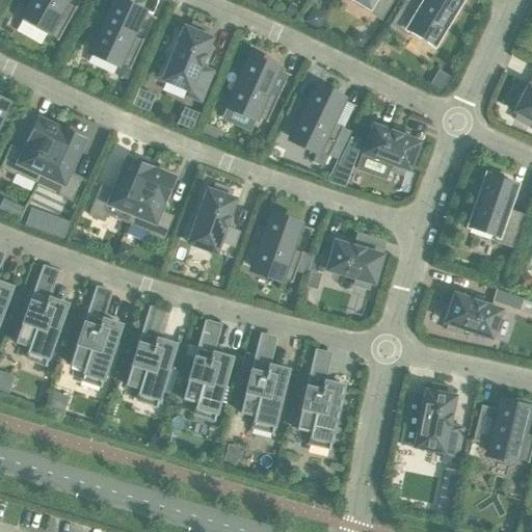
[(76,7),(65,1),(65,0),(32,0),(21,21),(57,41),(76,7)]
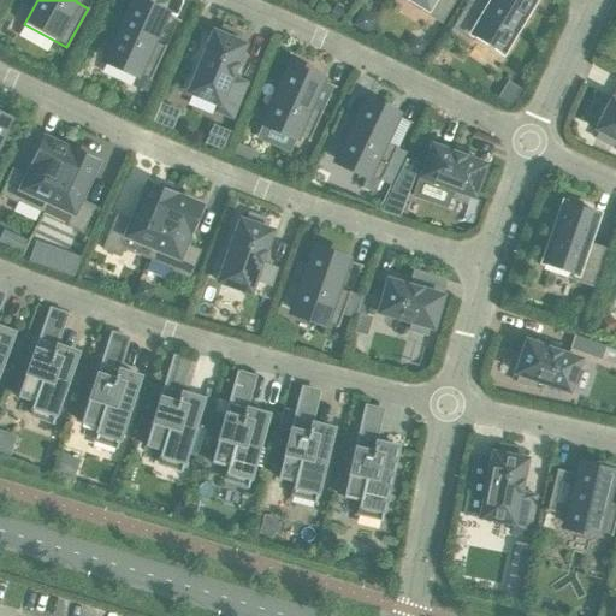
[(153,40),(165,15),(134,0),(106,60),(149,80),(165,46),(153,40)]
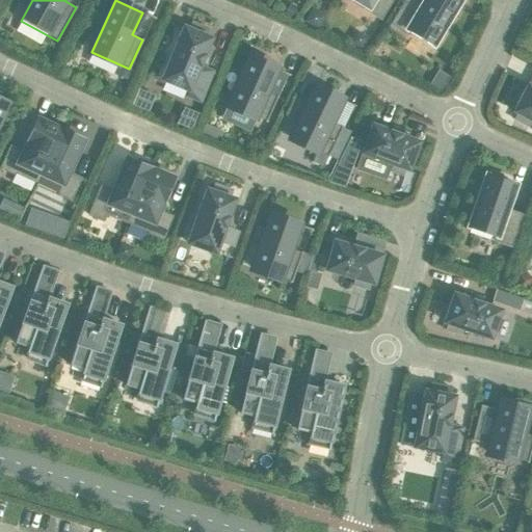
[(356,0),(367,6),(365,9),(380,19),(391,0),(356,0)]
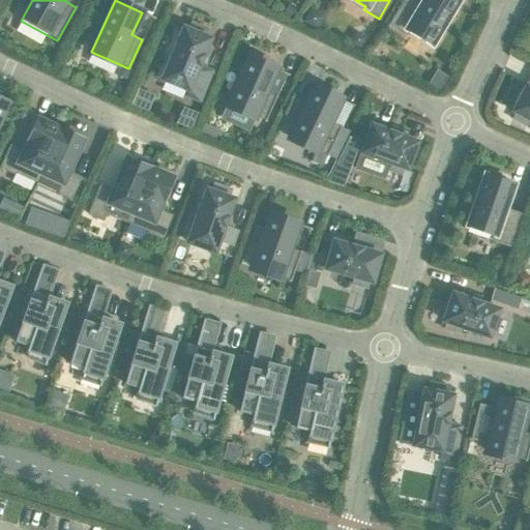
[(431,46),(458,0),(423,0),(420,6),(410,0),(404,0),(389,25),(405,34),(407,31),(431,46)]
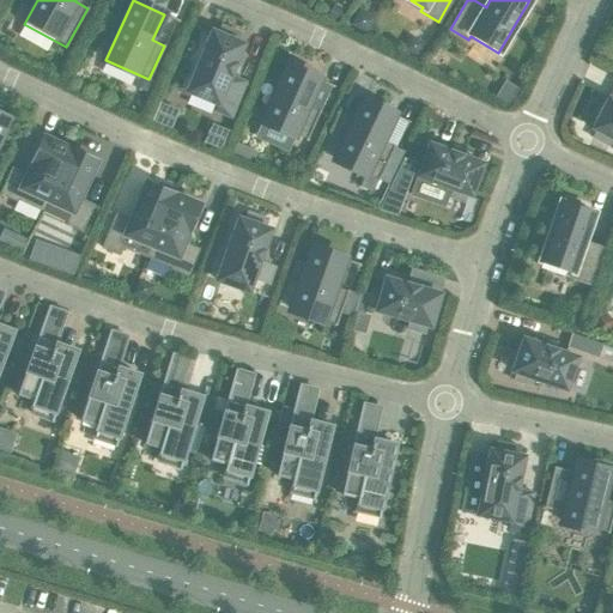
[(231,76),(236,65),(235,64),(243,44),(237,42),(241,34),(222,25),(218,34),(212,31),(187,92),(217,104),(213,111),(230,119),(246,82),(231,76)]
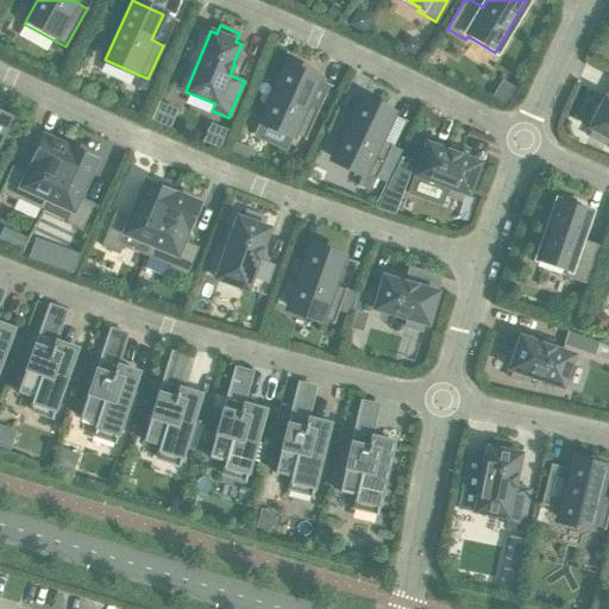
[(305,105),(316,79),(286,66),(261,120),(305,140),(318,111),(305,105)]
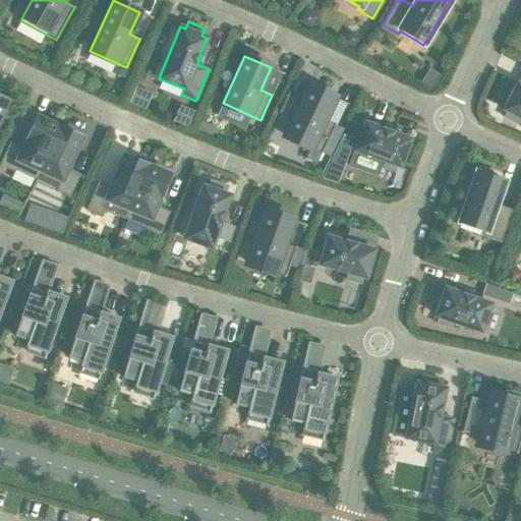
[(520,84),(517,83),(504,109),(507,111),(503,117),(517,124),(520,117),(520,84)]
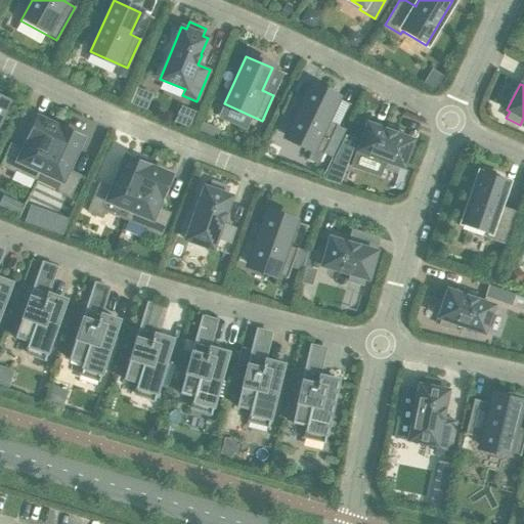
[(326,120),(337,98),(310,86),(287,136),(323,155),(337,125),(326,120)]
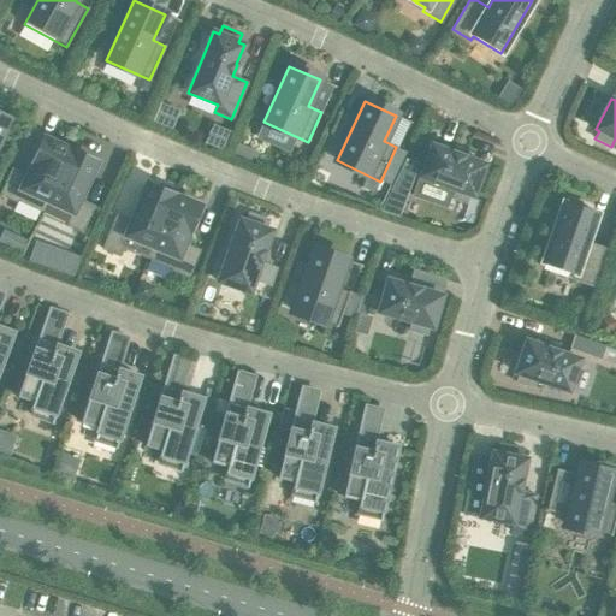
[(17,201),(41,212),(71,149),(58,143),(57,143),(43,137),(27,176),(12,169),(0,194),(17,202),(17,201)]
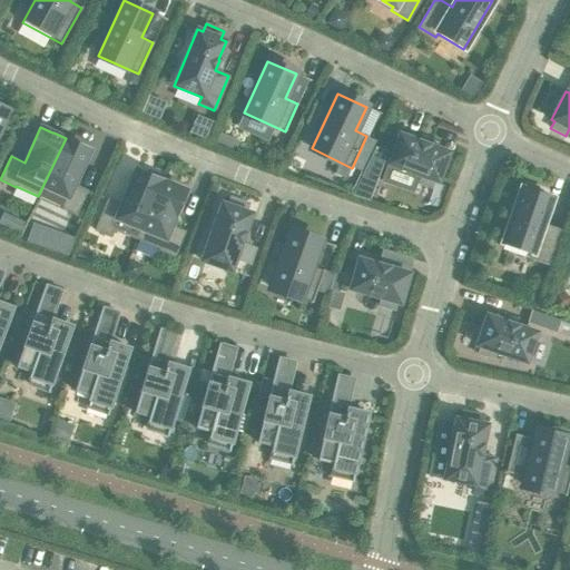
[(438,182),(449,153),(429,145),(418,140),(399,134),(387,164),(418,175),(415,183),(431,188),(433,180),(438,182)]
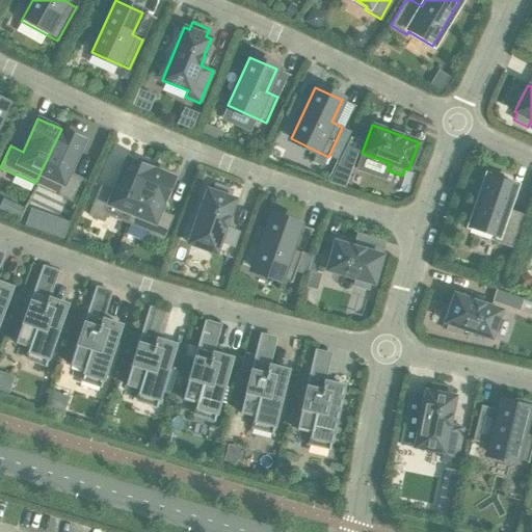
[(81,178),(69,173),(83,140),(73,135),(73,134),(61,129),(35,183),(36,183),(41,175),(61,184),(56,194),(71,201),(81,178)]
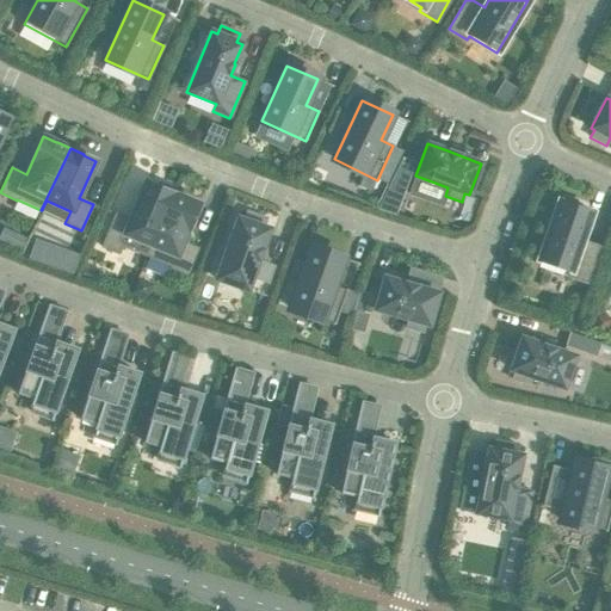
[(401,193),(408,178),(399,173),(392,189),(401,193)]
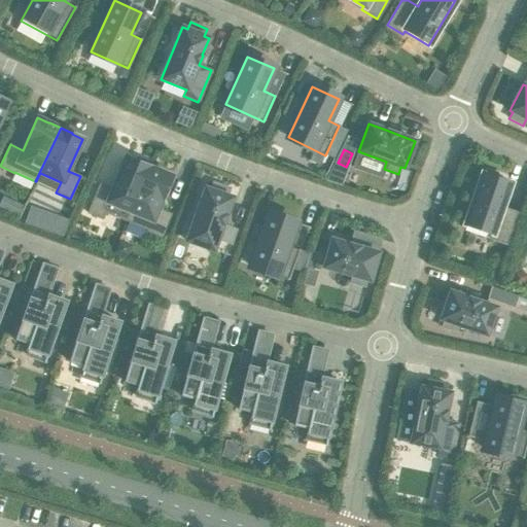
[(105,212),(126,220),(150,163),(138,157),(137,162),(126,157),(111,190),(99,184),(88,213),(102,219),(105,212)]
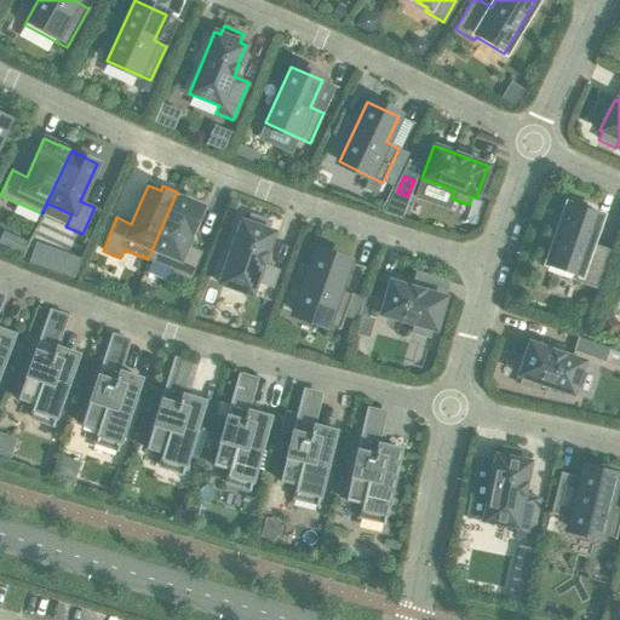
[(200,252),(185,246),(201,207),(188,202),(189,201),(176,195),(178,191),(177,191),(148,259),(173,269),(172,271),(189,279),(200,252)]
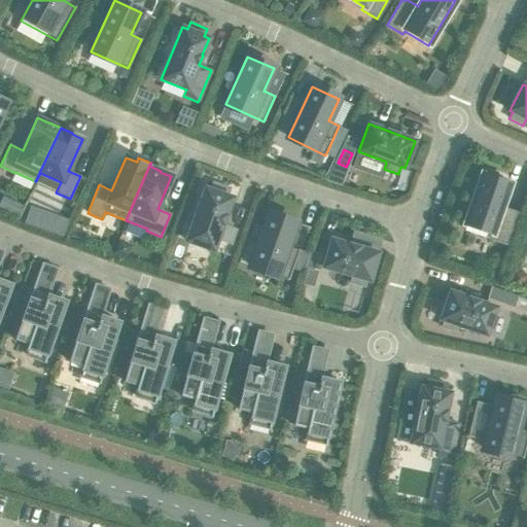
[(501,208),(510,182),(496,177),(497,173),(485,169),(484,173),(483,173),(464,225),(490,234),(489,238),(505,244),(517,213),(501,208)]
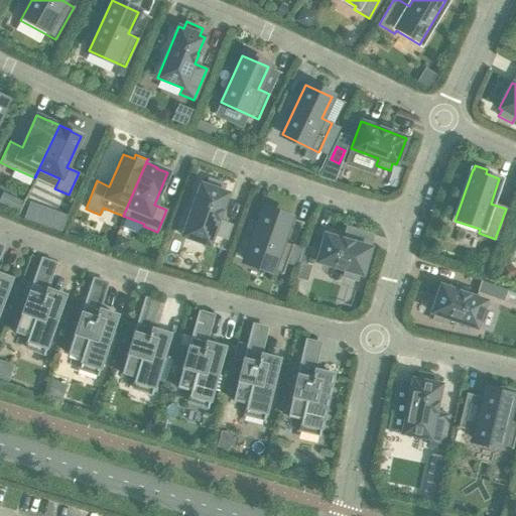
[(209,246),(228,194),(223,191),(225,184),(208,178),(206,185),(201,183),(181,236),(209,246)]
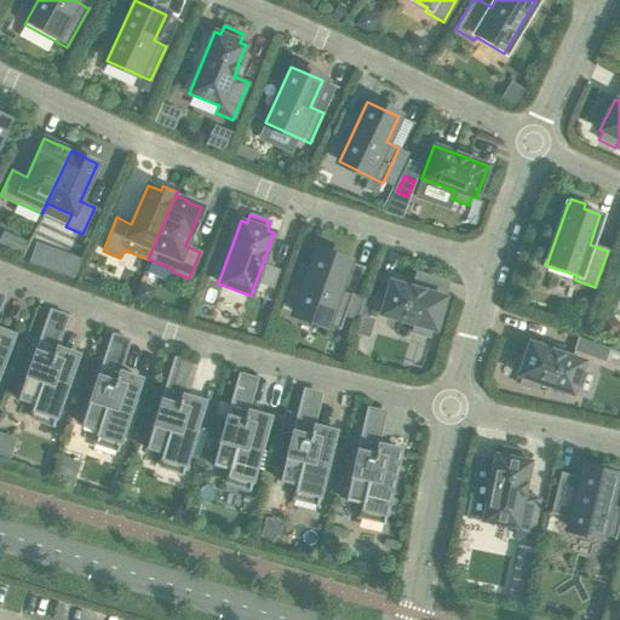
[(352,294),(338,290),(348,262),(316,251),(293,314),(339,329),(352,294)]
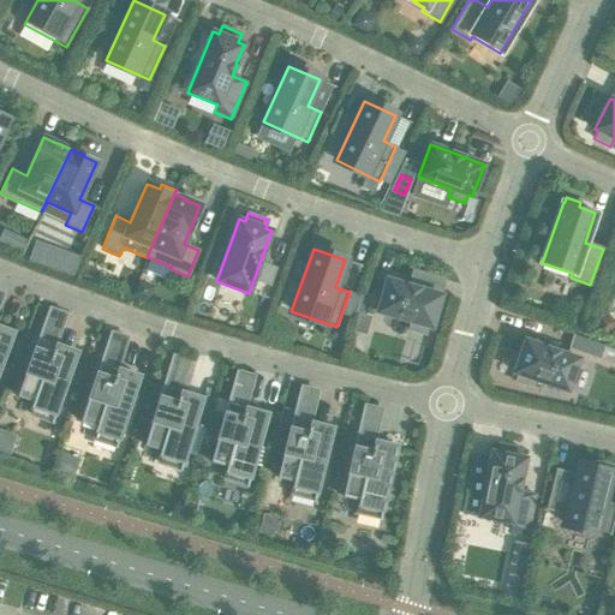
[(431,328),(441,294),(419,288),(419,287),(407,285),(386,279),(377,311),(410,321),(407,330),(425,335),(428,327),(431,328)]
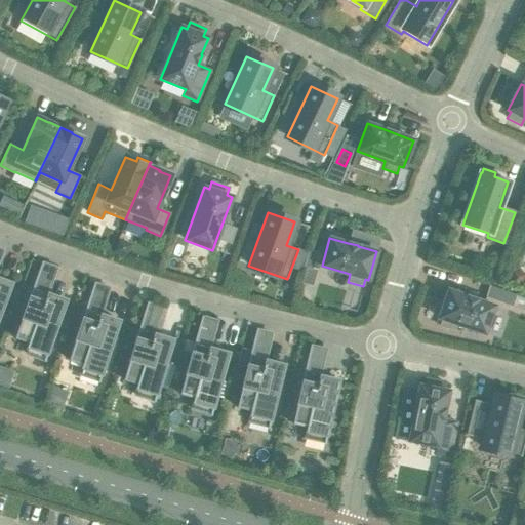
[(44,362),(65,305),(45,297),(55,268),(42,264),(43,261),(41,261),(14,338),(15,338),(16,337),(28,341),(26,348),(28,348),(26,354),(43,360),(43,361),(44,362)]
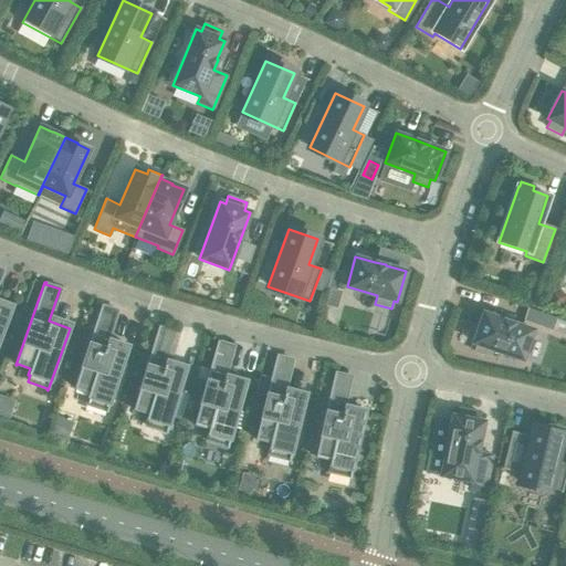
[(336,307),(341,292),(331,289),(326,304),(336,307)]
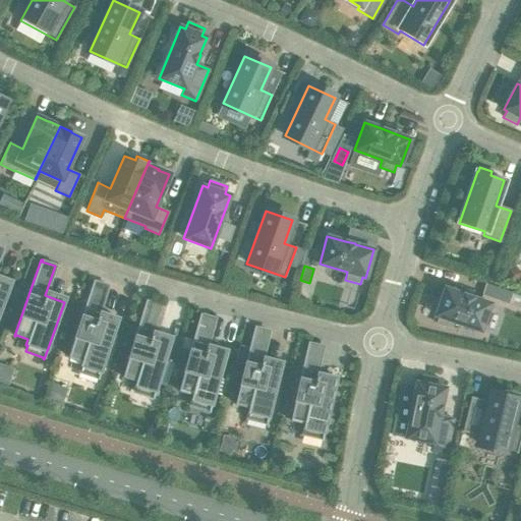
[(99,380),(117,323),(98,315),(108,286),(94,282),(95,281),(93,280),(67,357),(69,357),(69,356),(81,359),(79,365),(81,366),(79,371),(97,378),(97,380),(99,380)]
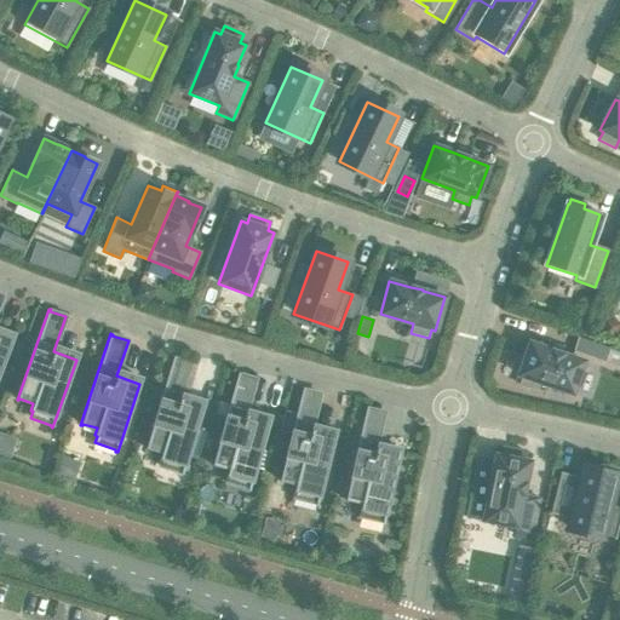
[(0,371),(12,339),(0,334),(0,371)]
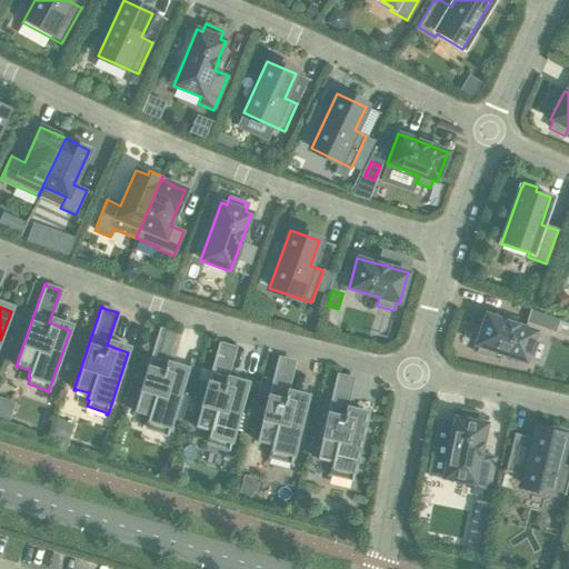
[(525,361),(535,331),(486,315),(475,345),(479,346),(476,353),(491,359),(495,351),(525,361)]
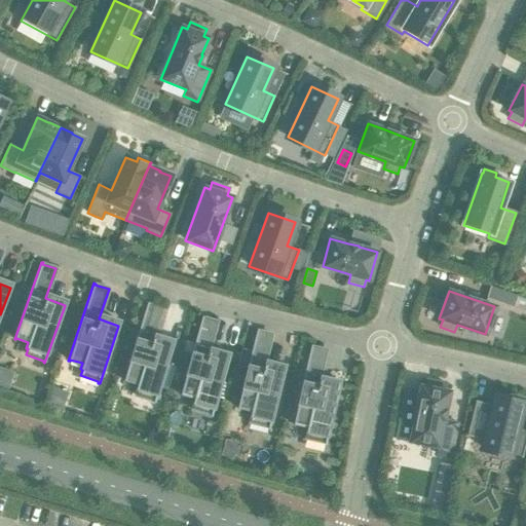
[(154,403),(173,344),(152,338),(161,308),(148,304),(148,303),(147,302),(123,380),(124,381),(125,379),(137,383),(135,389),(137,390),(135,396),(153,401),(153,403),(154,403)]
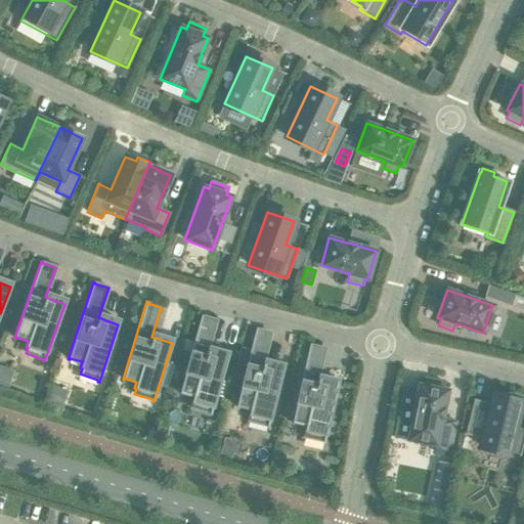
[(211,415),(227,356),(207,351),(216,320),(202,316),(203,315),(201,315),(179,393),(180,394),(181,392),(192,396),(190,402),(192,402),(191,407),(210,413),(209,415),(211,415)]
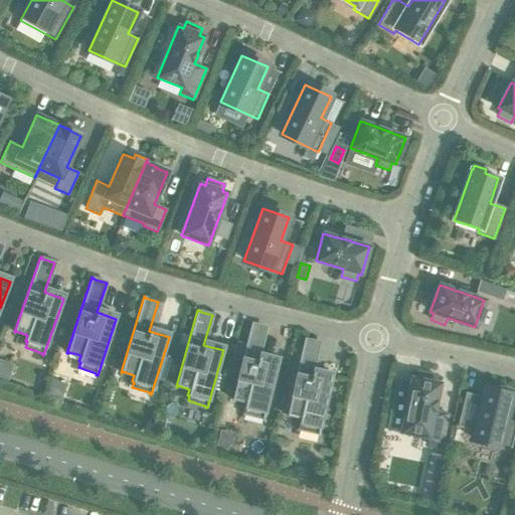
[(264,420),(278,362),(259,357),(264,337),(249,333),(252,322),(250,322),(231,399),(233,400),(233,398),(245,401),(243,407),(245,408),(244,413),(263,417),(262,419),(264,420)]
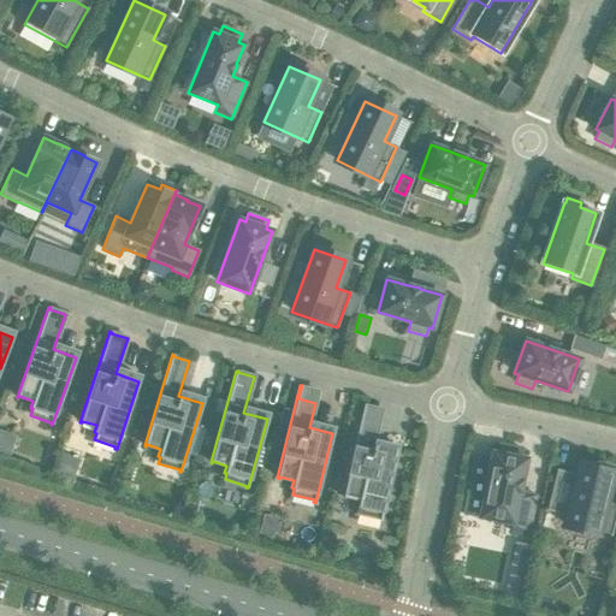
[(381,521),(397,451),(373,445),(379,421),(362,418),(366,404),(363,403),(342,497),(344,497),(344,496),(359,499),(357,507),(359,507),(357,514),(379,519),(379,520),(381,521)]
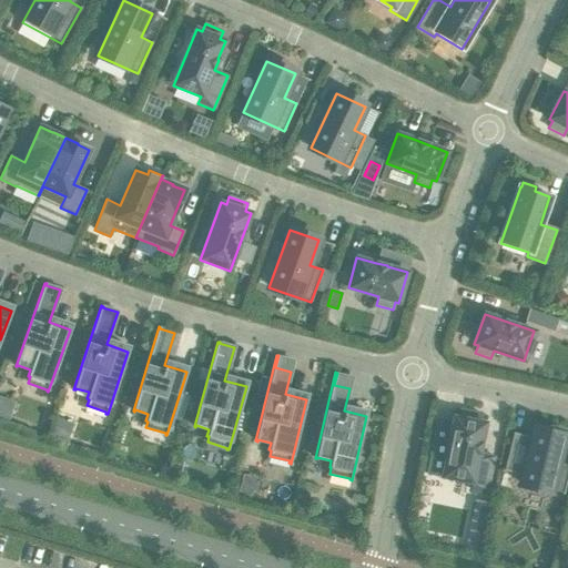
[(494,457),(479,454),(482,443),(480,443),(485,423),(454,417),(442,476),(472,483),(470,489),(486,493),(494,457)]
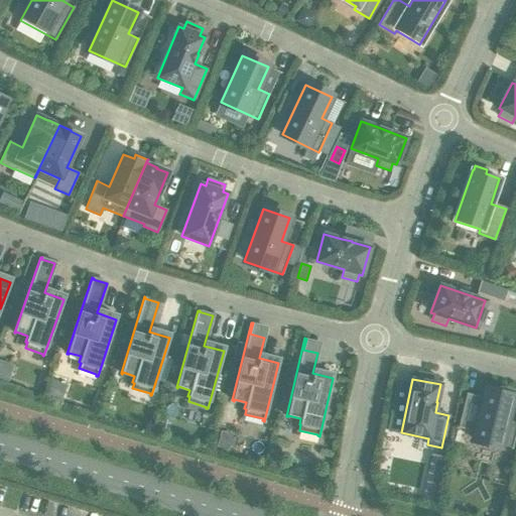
[(515,421),(507,419),(512,396),(485,390),(473,439),(512,449),(515,431),(515,421)]
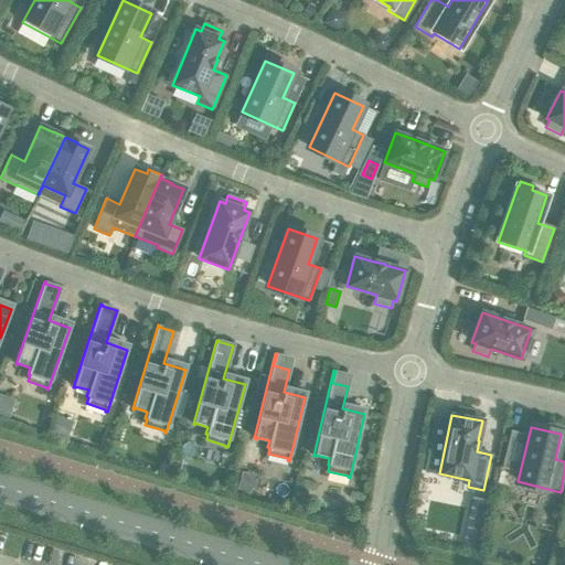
[(475,501),(471,519),(484,521),(488,503),(475,501)]
